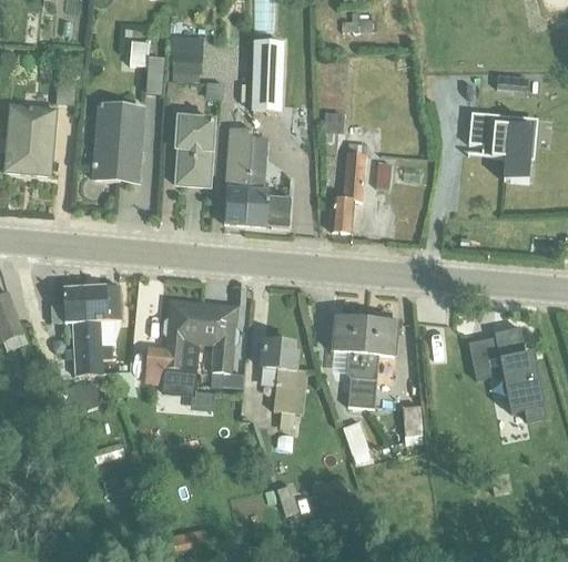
[(253,0),(252,24),(279,26),(280,0),(253,0)]
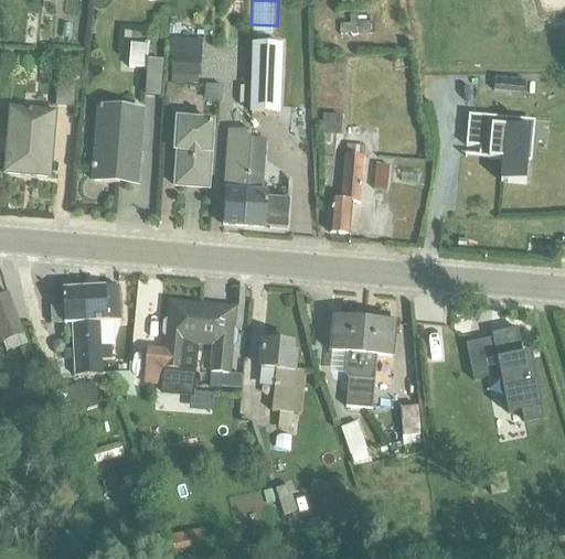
[(350,20),(340,20),(340,38),(348,39),(348,31),(371,32),(371,30),(375,30),(374,15),(371,15),(371,13),(358,13),(358,11),(350,11),(350,20)]
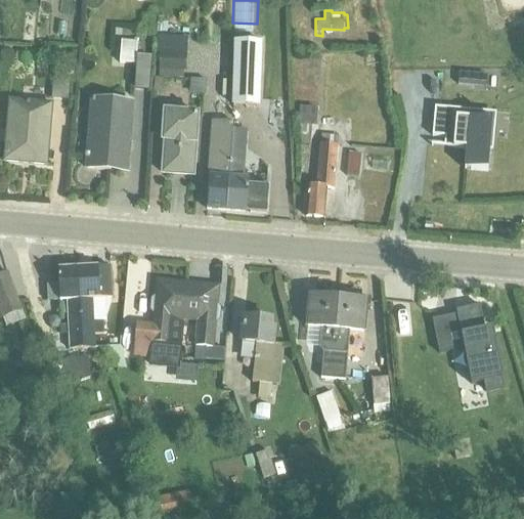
[(185,68),(186,50),(184,50),(185,35),(162,33),(161,49),(160,49),(159,75),(183,76),(183,68),(185,68)]
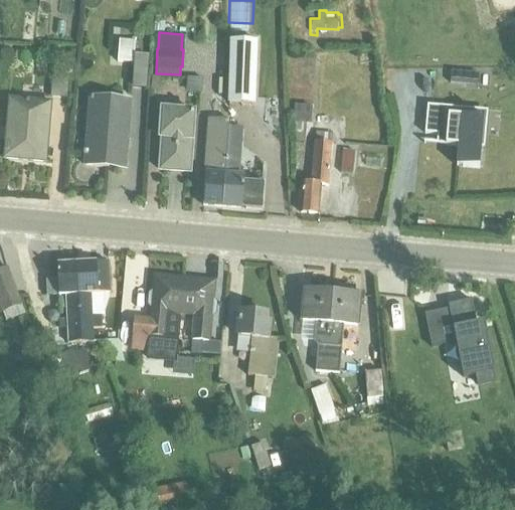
[(120,37),(118,58),(134,59),(134,51),(136,38),(120,37)]
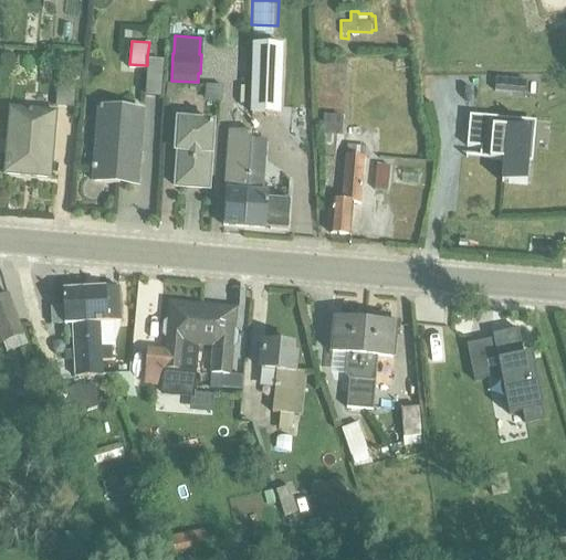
[(281,112),(283,42),(252,41),(250,111),(281,112)]
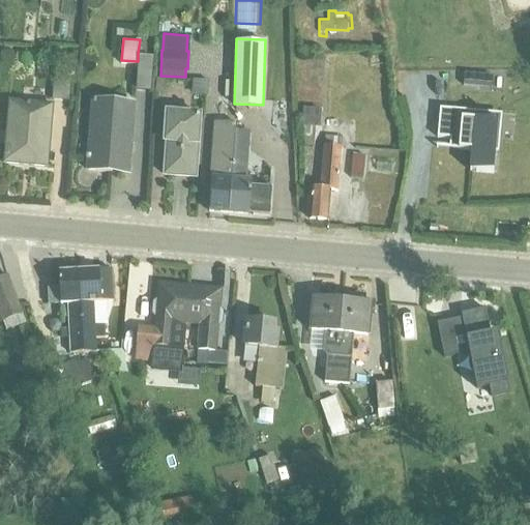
[(150,88),(153,54),(138,53),(138,61),(136,87),(150,88)]
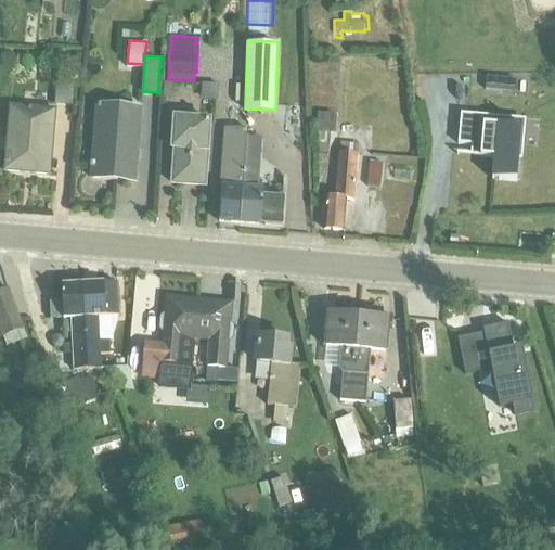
[(72,102),(74,75),(56,73),(54,101),(72,102)]
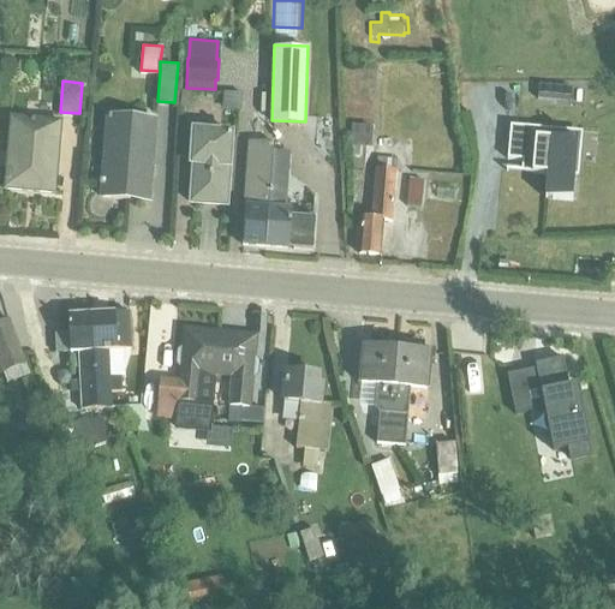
[(539,84),(538,95),(571,99),(572,85),(539,82),(539,84)]
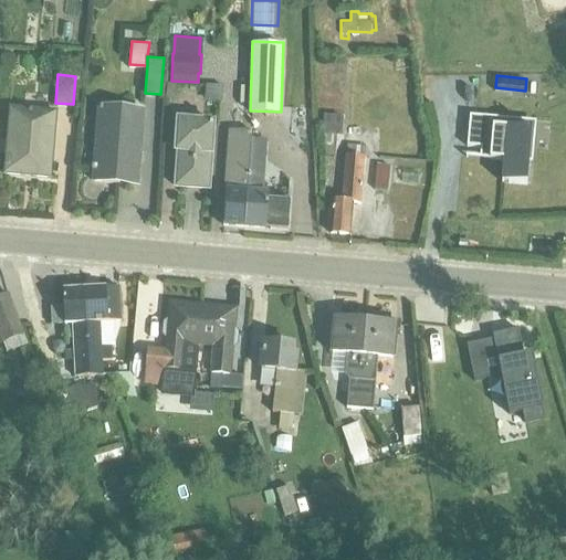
[(206,82),(205,97),(221,98),(222,83),(206,82)]
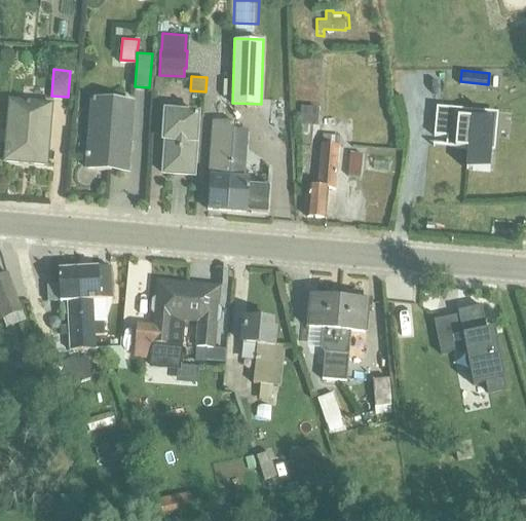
[(127,166),(134,99),(92,95),(87,166),(111,169),(111,165),(127,166)]
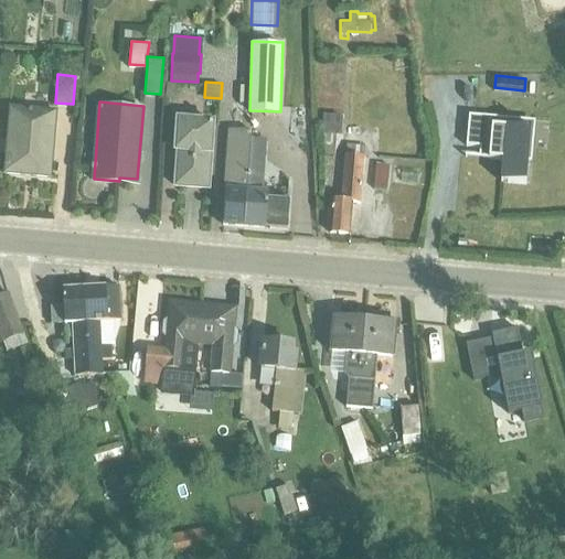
[(50,174),(56,107),(10,104),(4,171),(50,174)]
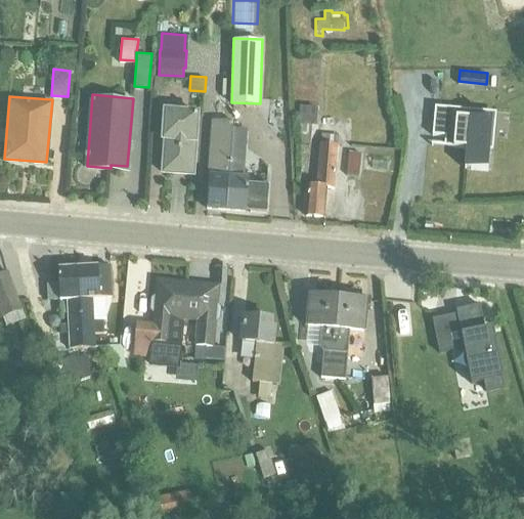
[(298,133),(301,133),(301,140),(310,140),(311,122),(316,123),(317,104),(299,103),(298,133)]
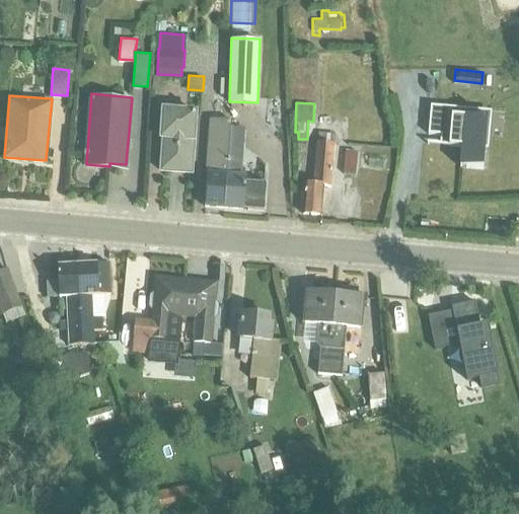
[(489,108),(431,102),(428,131),(445,133),(444,143),(461,144),(460,164),(483,166),(489,108)]
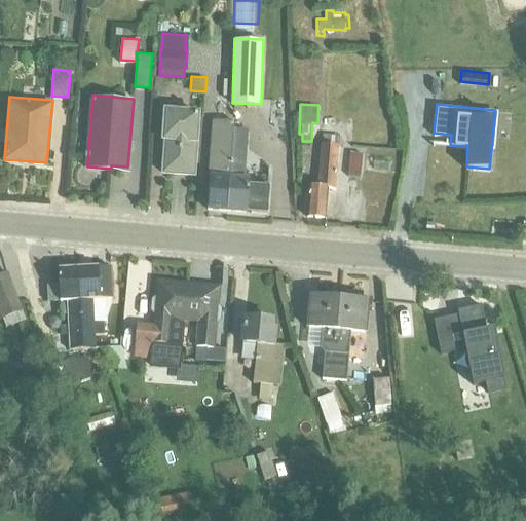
[(198,110),(163,107),(161,140),(165,140),(163,172),(193,174),(198,110)]
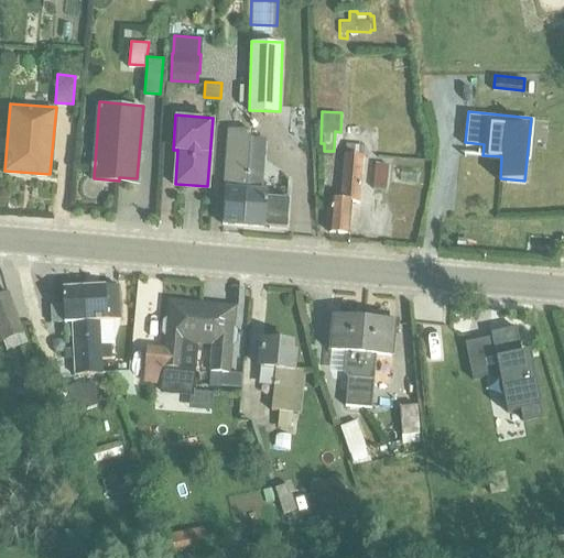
[(250,134),(250,128),(226,126),(223,186),(225,187),(223,221),(243,222),(250,134)]
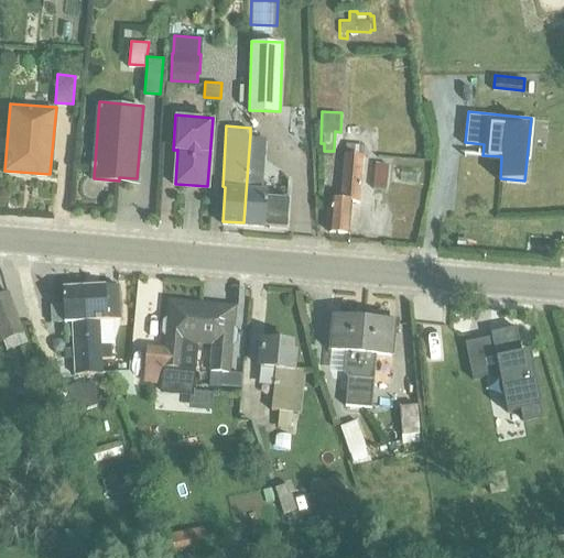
[(289,196),(267,195),(268,188),(262,187),(266,135),(250,134),(243,222),(286,226),(289,196)]
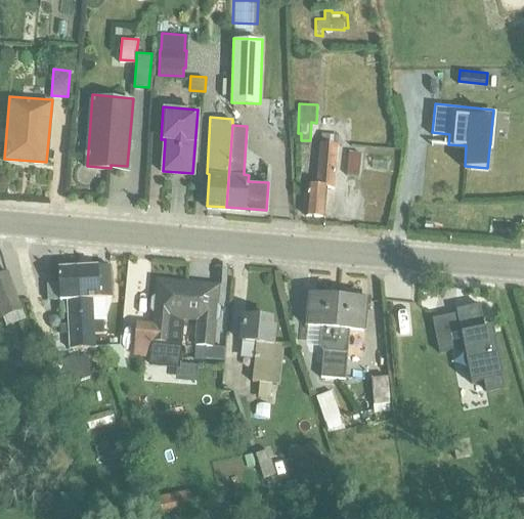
[(326,184),(335,185),(338,131),(321,130),(320,140),(319,140),(315,182),(308,182),(305,213),(324,214),(326,184)]
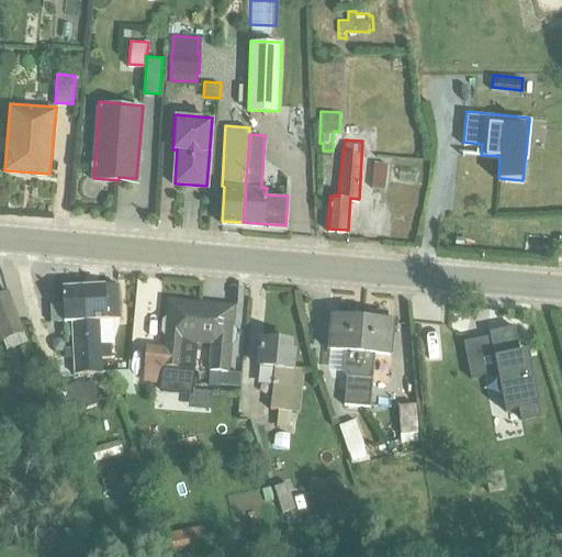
[(384,186),(388,162),(374,159),(371,185),(384,186)]
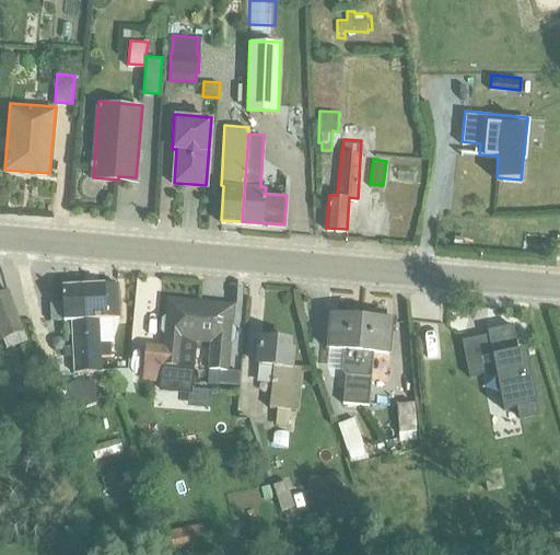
[(396,175),(413,177),(415,165),(398,163),(396,175)]
